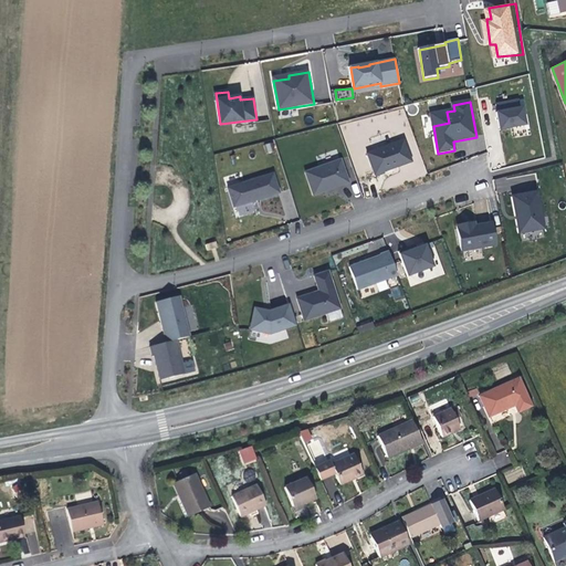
[(532,105),(504,109),(507,128),(535,125),(532,105)]
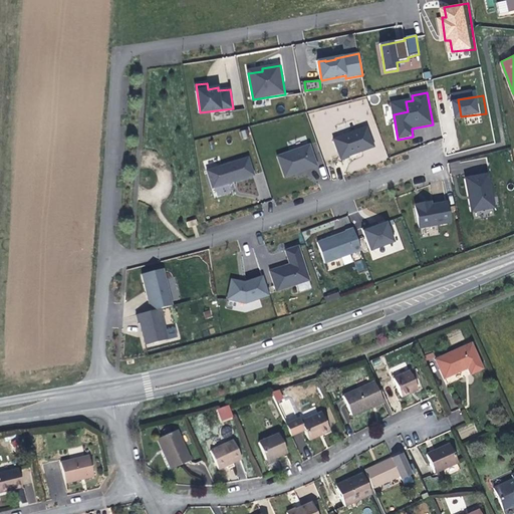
[(408,111),(406,101),(392,104),(394,114),(408,111)]
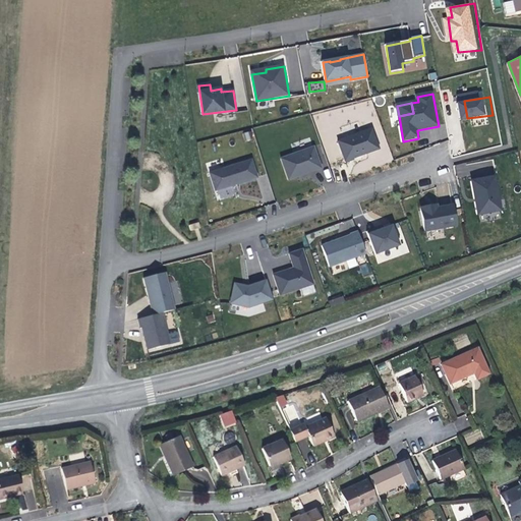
[(377,129),(343,140),(350,161),(385,151),(377,129)]
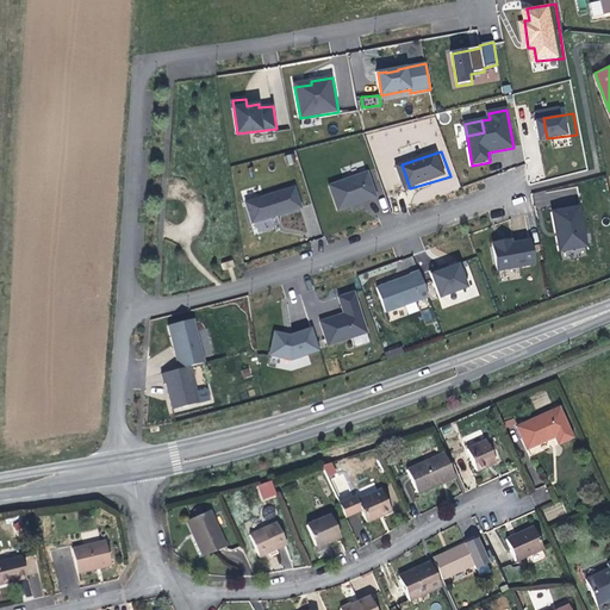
[(373,173),(336,185),(346,209),(383,197),(373,173)]
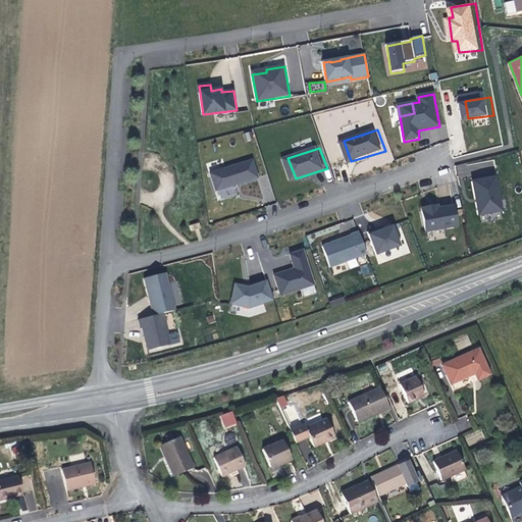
[(258,157),(217,169),(223,190),(264,177),(258,157)]
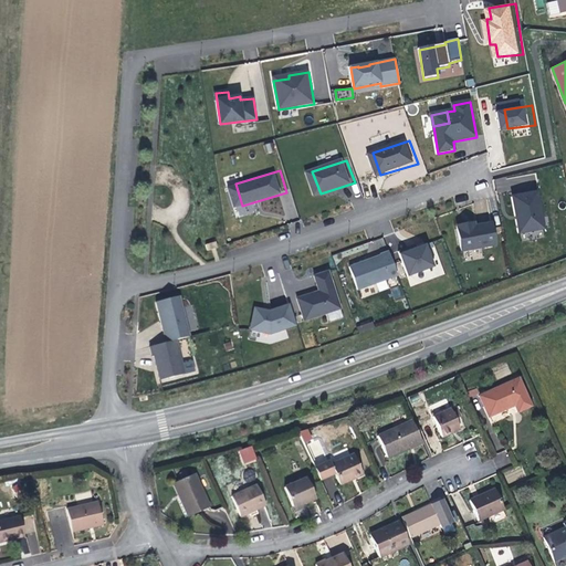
[(544,230),(544,229),(537,192),(513,198),(520,234),(543,230),(544,230)]
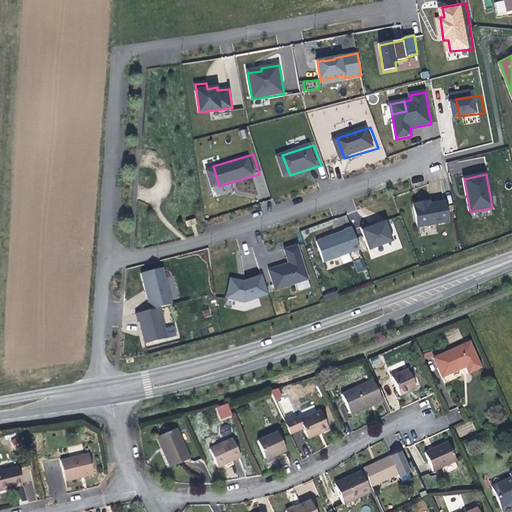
[(445,203),(429,205),(425,206),(424,203),(414,205),(418,228),(449,222),(445,203)]
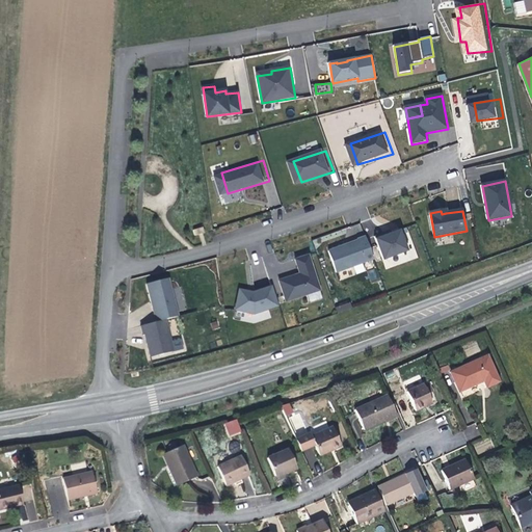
[(401,227),(375,236),(383,258),(408,248),(401,227)]
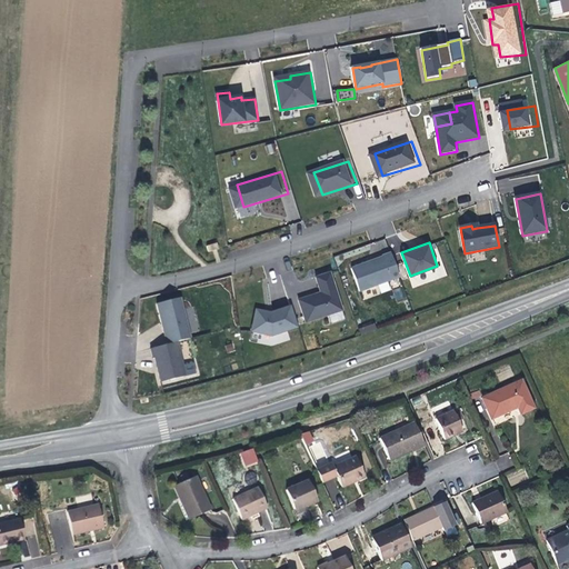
[(400,278),(390,253),(382,257),(382,258),(351,269),(360,292),(400,278)]
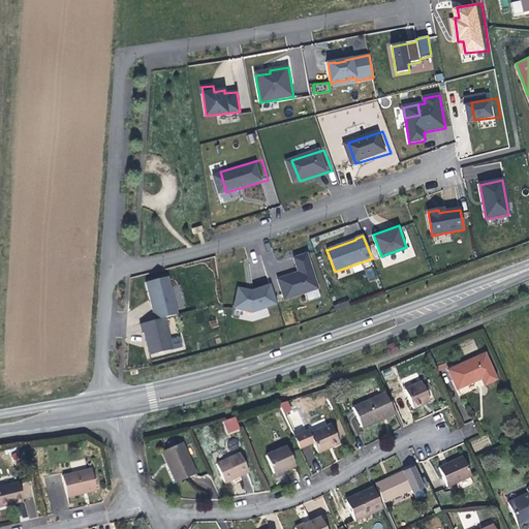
[(294,258),(298,273),(299,275),(296,276),(294,274),(277,279),(279,283),(284,301),(318,289),(307,254),(294,258)]
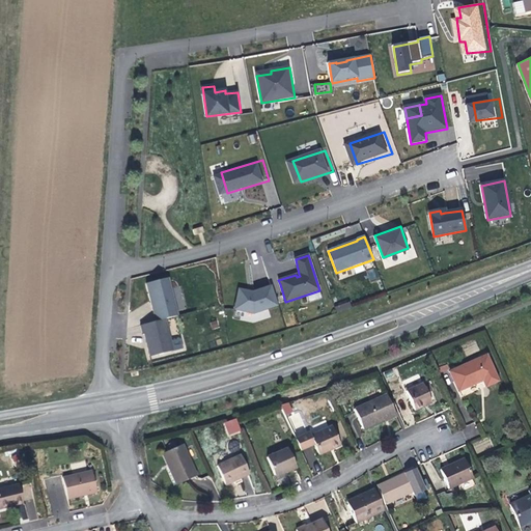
[(370,281),(379,279),(375,269),(367,271),(370,281)]
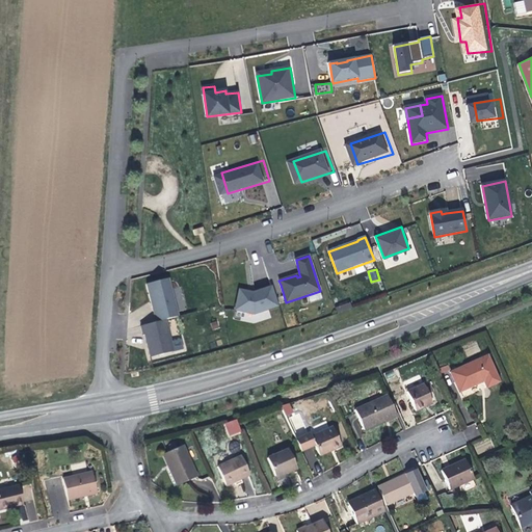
[(165,320),(179,317),(169,278),(147,284),(157,322),(165,320)]
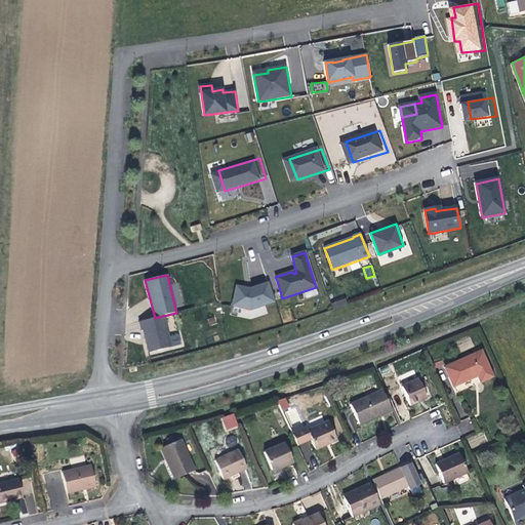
[(283,303),(277,281),(259,287),(241,283),(236,305),(258,310),(283,303)]
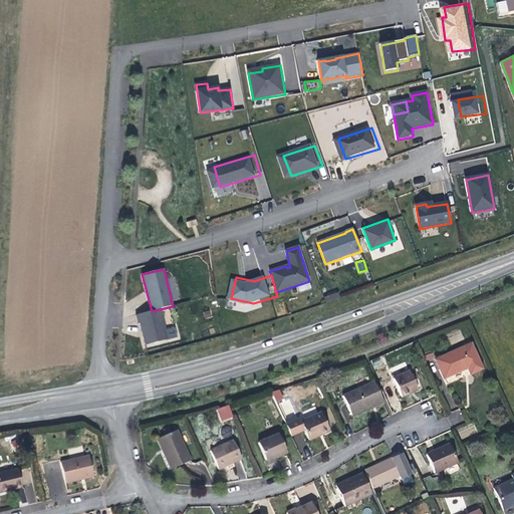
[(152,311),(136,315),(139,324),(141,323),(146,345),(168,340),(160,309),(152,311)]
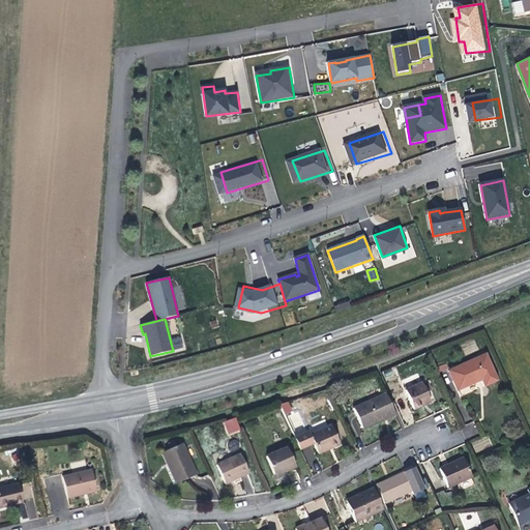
[(487,354),(450,370),(459,389),(482,379),(486,386),(497,381),(487,354)]
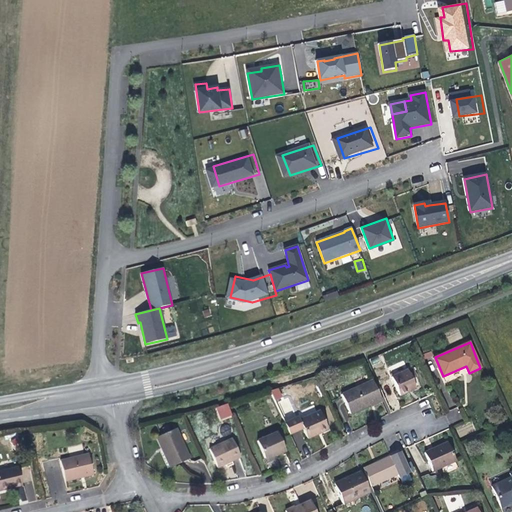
[(400,395),(417,387),(409,368),(393,376),(400,395)]
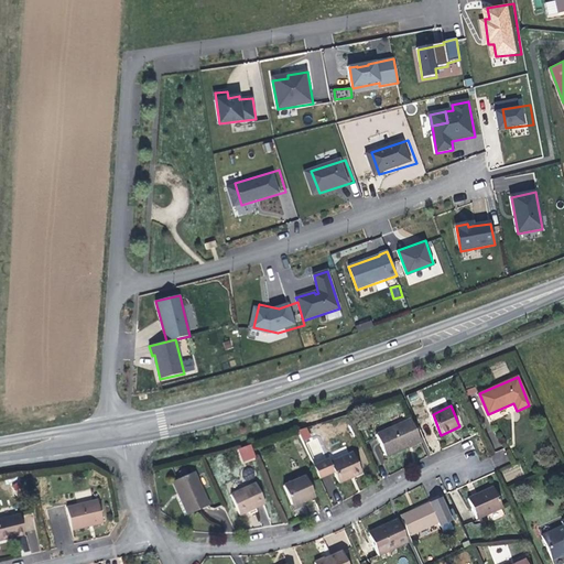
[(422,438),(412,416),(381,432),(390,454),(409,445),(422,438)]
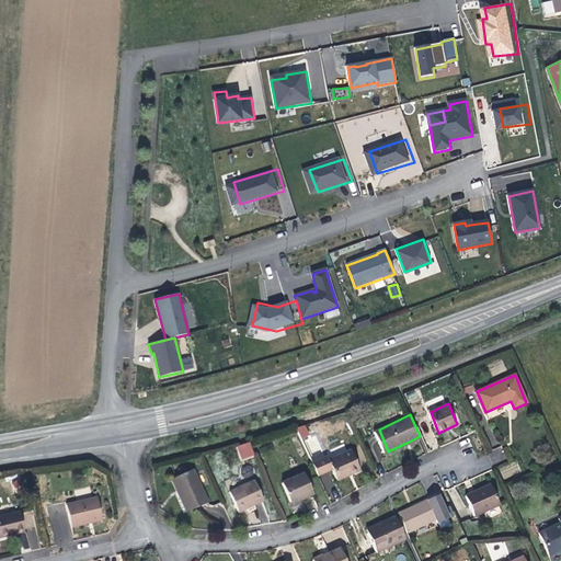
[(305,425),(297,427),(301,439),(309,436),(305,425)]
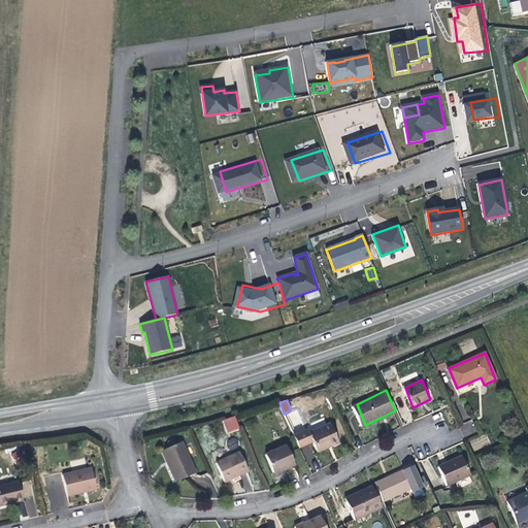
[(384,420),(396,414),(395,410),(383,417),(384,420)]
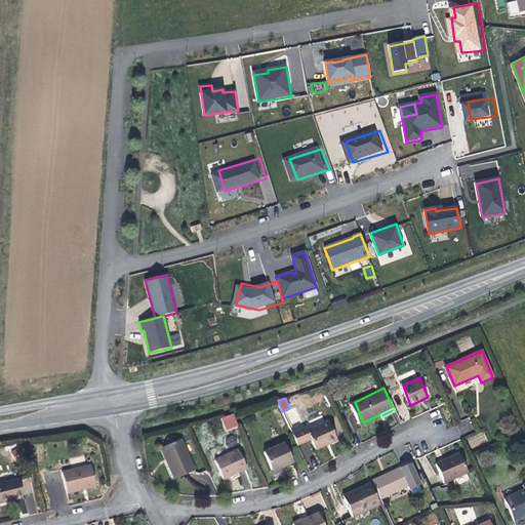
[(233,414),(221,417),(225,431),(237,430),(233,414)]
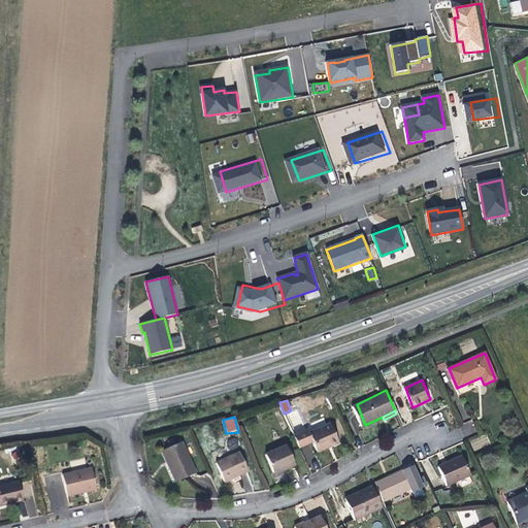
[(294,434),(299,446),(315,438),(320,449),(339,440),(332,423),(312,431),(310,427),(294,434)]
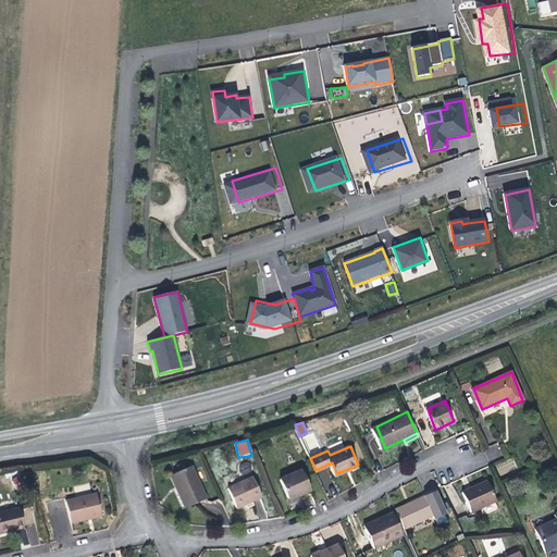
[(512,472),(511,460),(497,461),(498,473),(512,472)]
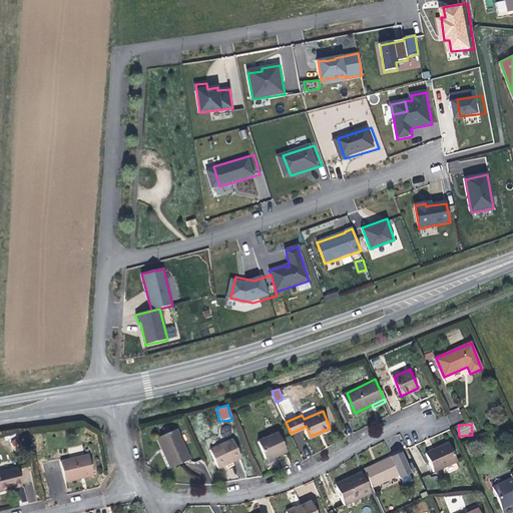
[(170,466),(189,457),(176,428),(159,436),(166,452),(164,453),(170,466)]
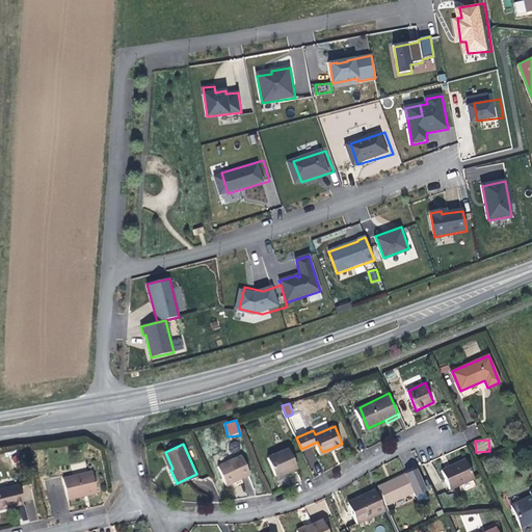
[(286,470),(296,466),(287,446),(267,456),(274,473),(285,469),(286,470)]
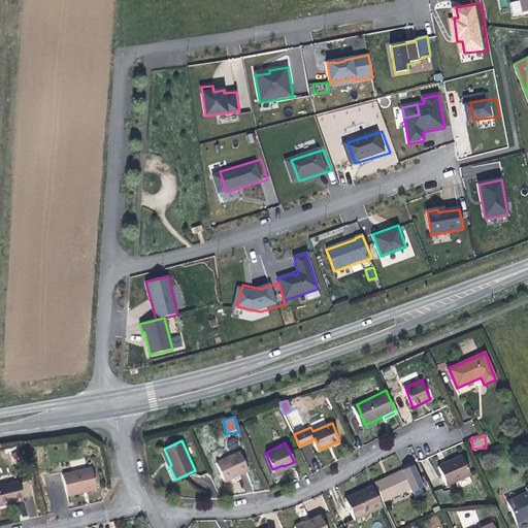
[(236,475),(246,469),(239,453),(217,463),(224,479),(235,473),(236,475)]
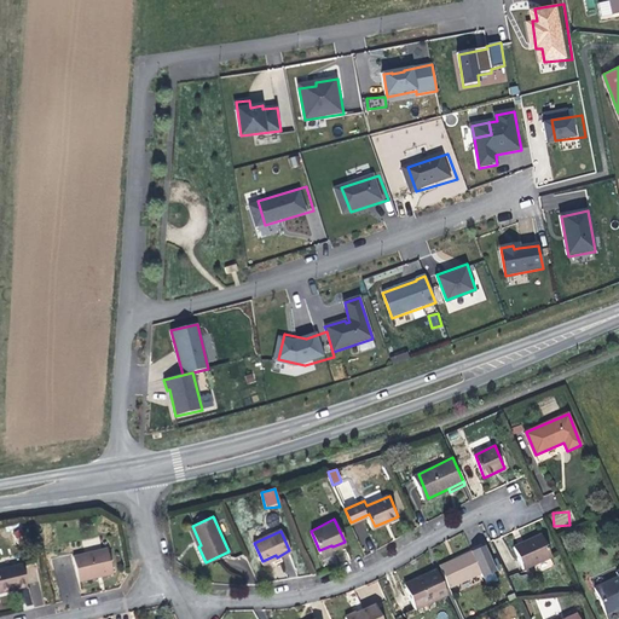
[(524,568),(551,555),(542,533),(514,545),(524,568)]
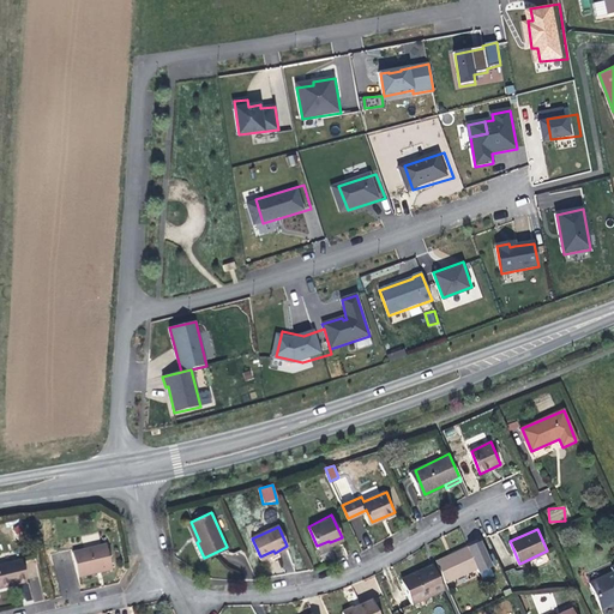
[(440,563),(449,582),(480,567),(481,572),(494,567),(482,541),(457,552),(458,555),(440,563)]
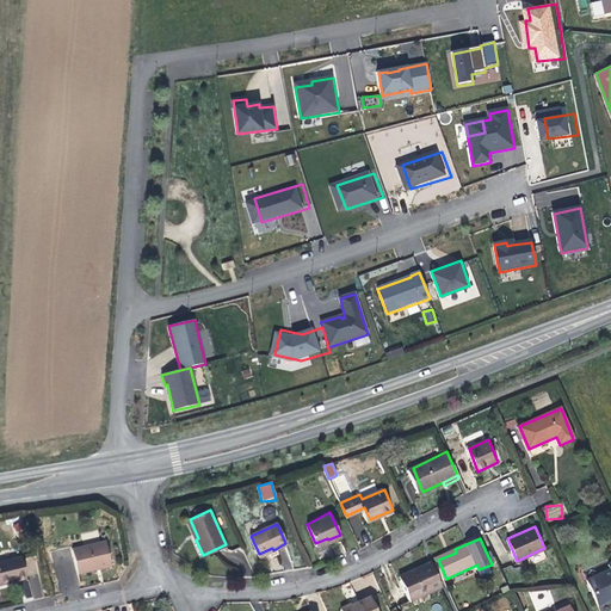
[(72,575),(104,567),(99,542),(66,549),(72,575)]
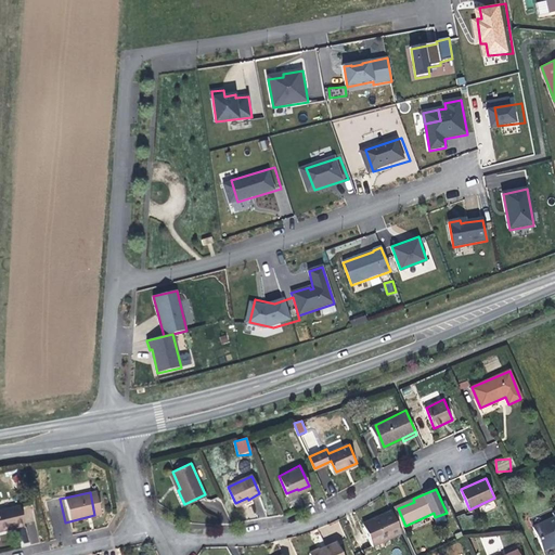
[(413,499),(396,506),(398,508),(414,502),(413,499)]
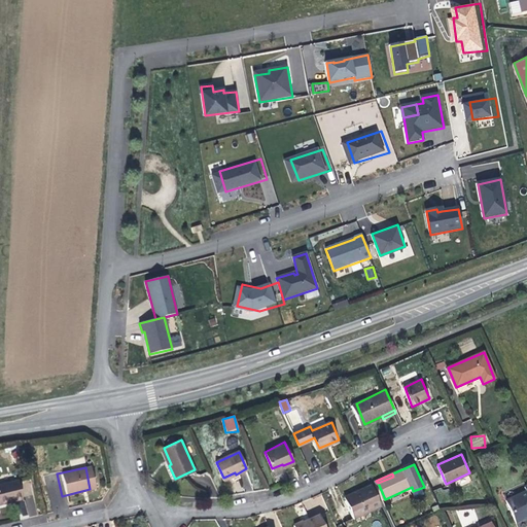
[(0,502),(18,499),(13,481),(0,483),(0,502)]
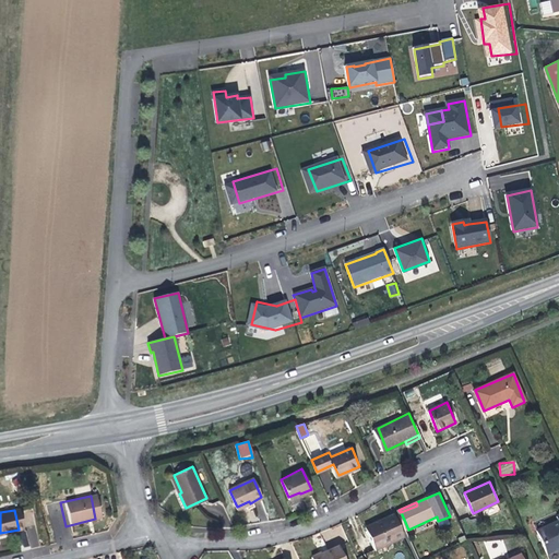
[(404,534),(394,513),(380,520),(381,522),(366,530),(375,548),(404,534)]
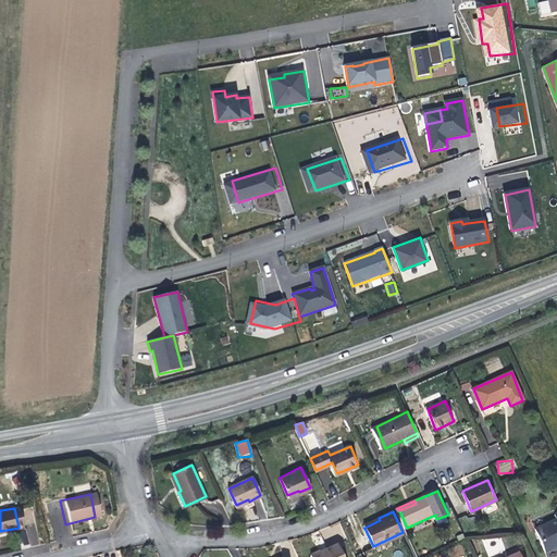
[(556,511),(554,514),(555,518),(534,529),(545,553),(556,547),(556,511)]
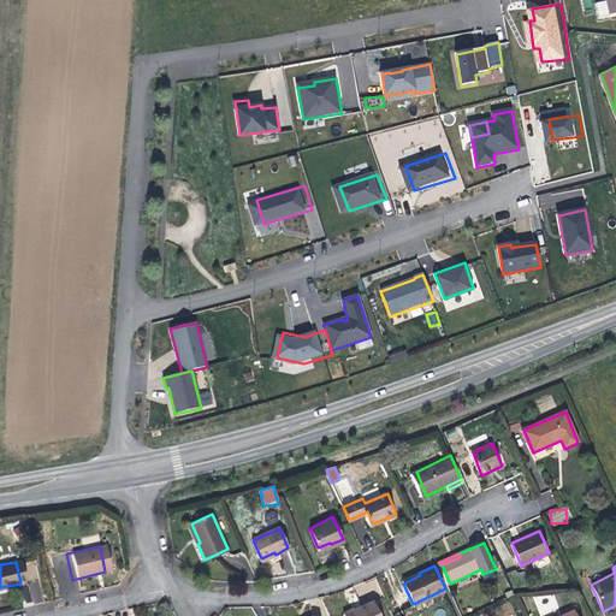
[(345,615),(380,615),(374,600),(344,614),(345,615)]
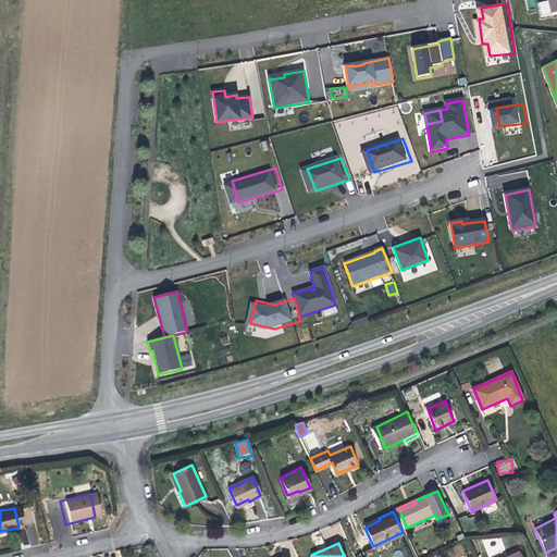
All buildings are outlined.
